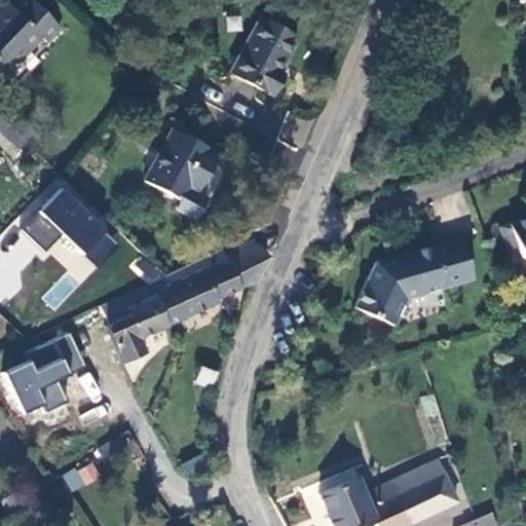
[(60,28),(31,0),(16,0),(10,7),(6,5),(0,11),(0,66),(2,69),(11,60),(15,63),(40,37),(45,42),(60,28)]
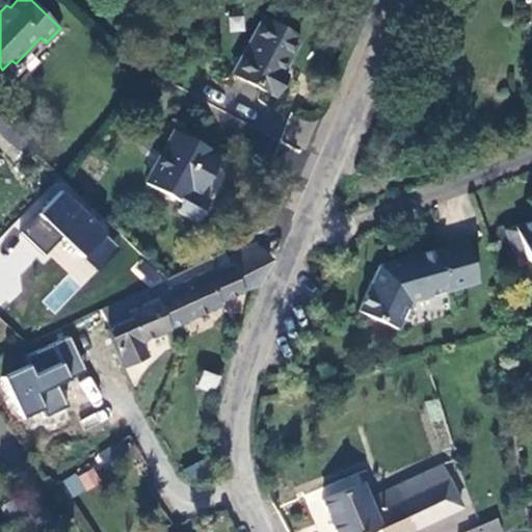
[(231,75),(275,98),(286,76),(282,73),(299,38),(261,19),(231,75)]
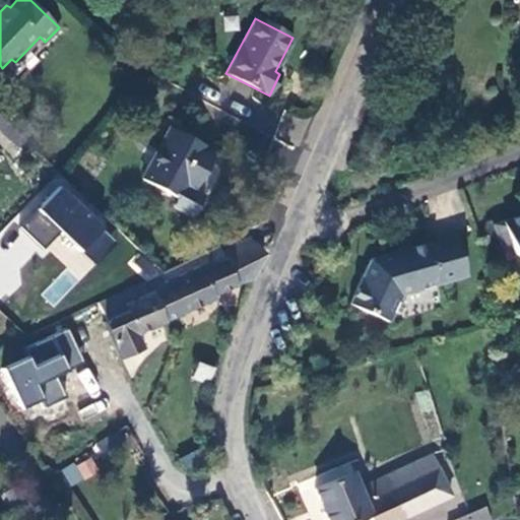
[(170,128),(141,180),(177,198),(172,207),(191,217),(202,196),(192,191),(212,154),(206,151),(207,148),(170,128)]
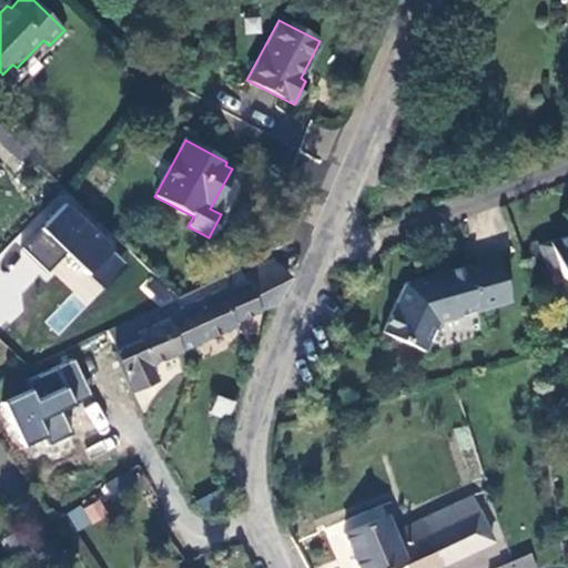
[(53,275),(72,293),(42,322),(58,336),(132,262),(62,193),(17,240),(31,254),(22,264),(43,285),(53,275)]
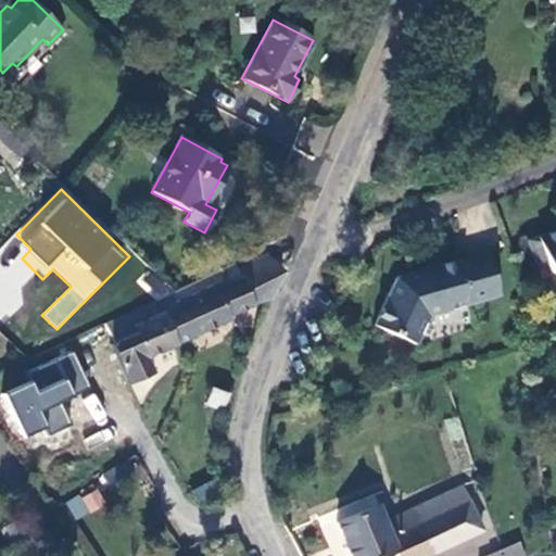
[(555,230),(527,241),(534,265),(544,262),(548,274),(555,277),(555,230)]
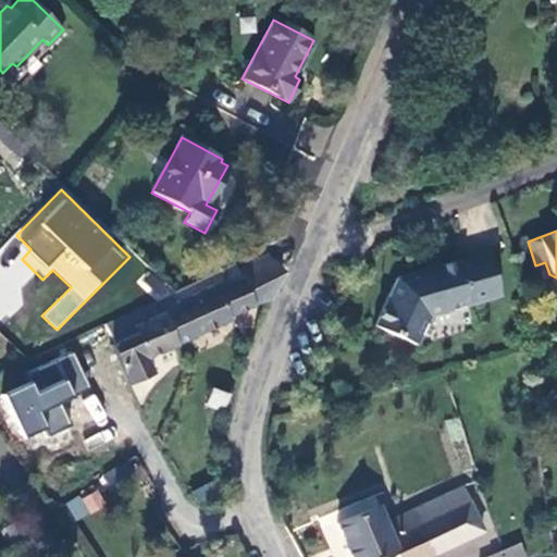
[(257,305),(271,301),(284,272),(269,255),(237,270),(239,279),(163,313),(175,346),(232,320),(231,316),(257,305)]
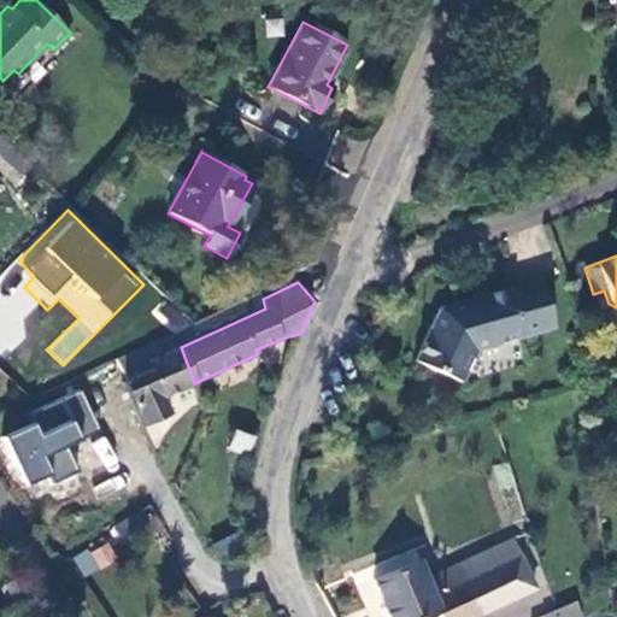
[(472,352),(552,330),(539,282),(501,293),(500,291),(439,307),(412,363),(459,383),(472,352)]
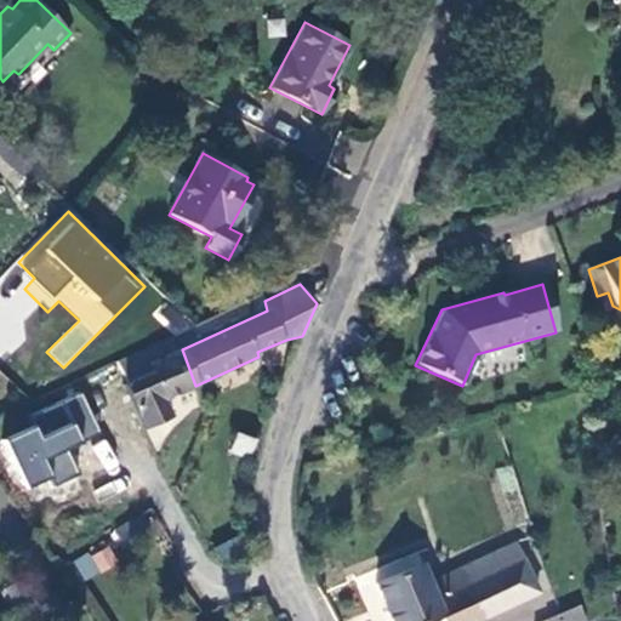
[(164,400),(195,386),(182,349),(175,335),(117,362),(126,383),(125,385),(143,428),(169,416),(164,400)]
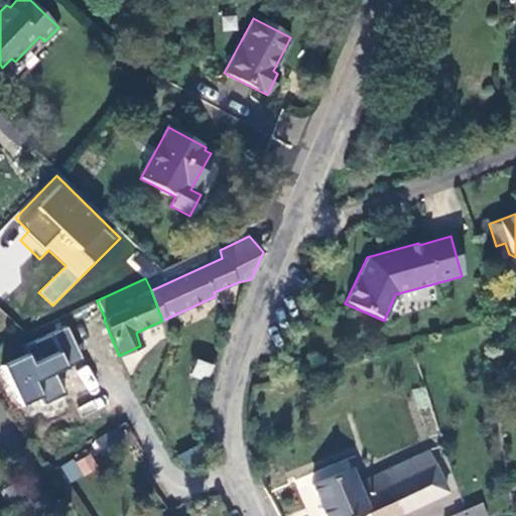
[(69,326),(25,345),(29,353),(1,365),(21,411),(66,392),(56,371),(84,359),(69,326)]
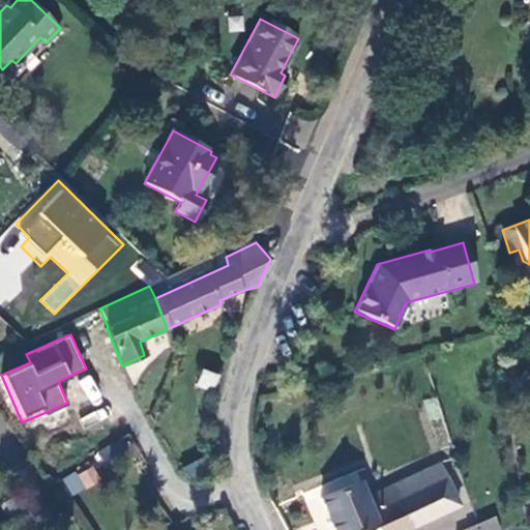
[(216,376),(202,371),(197,386),(211,391),(216,376)]
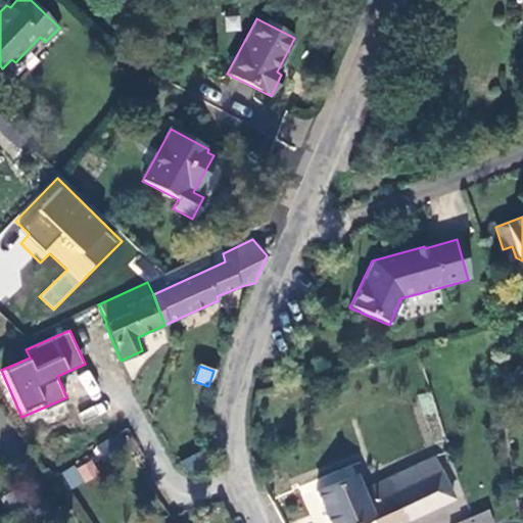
[(89,398),(100,394),(90,370),(79,374),(89,398)]
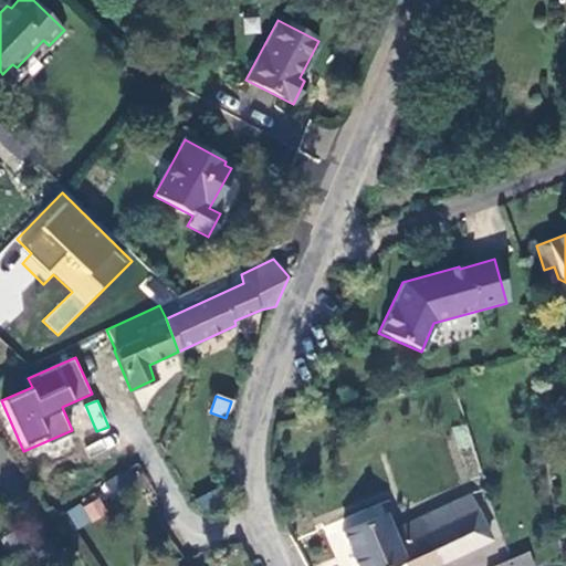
[(467,425),(453,427),(458,449),(471,446),(467,425)]
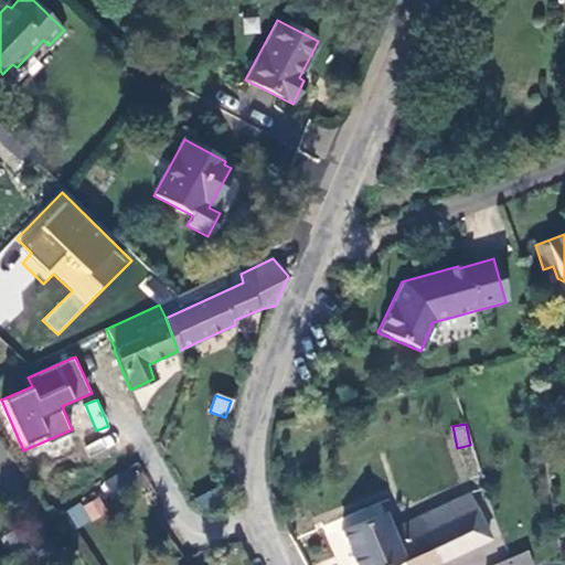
[(209,487),(196,501),(210,513),(222,498),(209,487)]
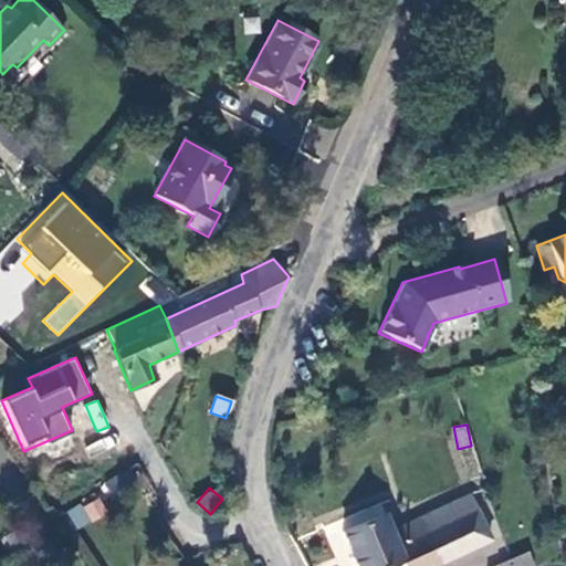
[(406,565),(433,565),(491,540),(471,495),(392,531),(386,514),(343,532),(356,565),(389,565),(404,561),(406,565)]
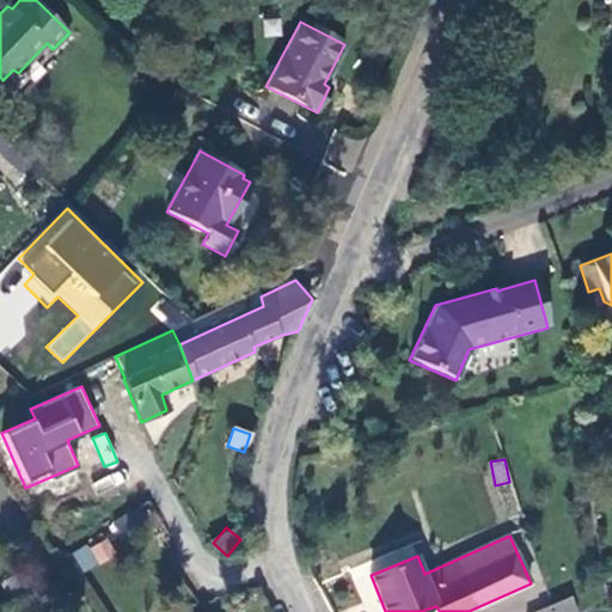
[(80,570),(116,560),(109,538),(73,549),(80,570)]
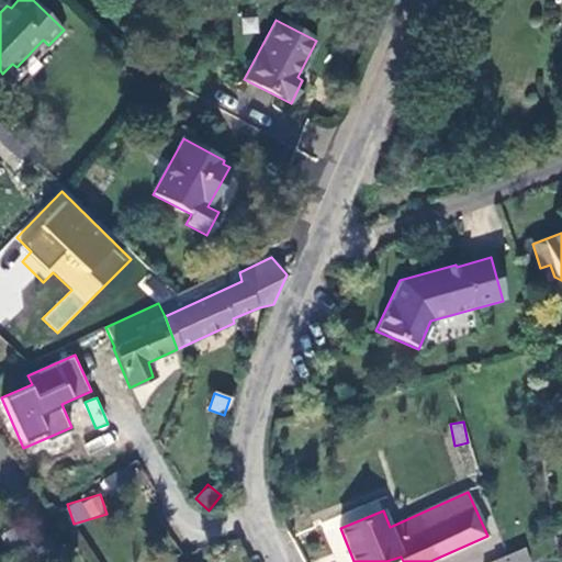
[(494,561),(529,561),(524,549),(495,561),(494,561)]
